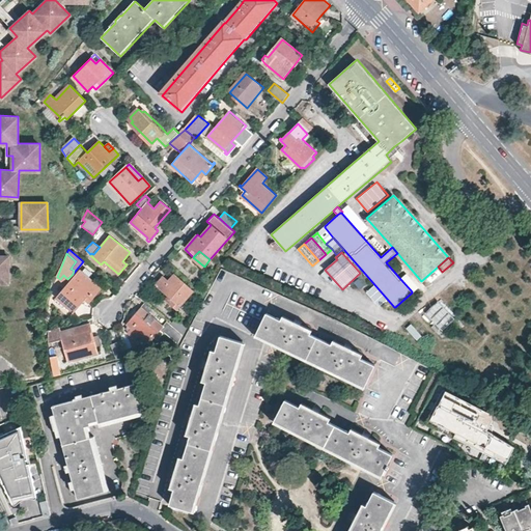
[(84,267),(81,271),(80,270),(77,273),(57,299),(73,311),(72,313),(73,314),(86,300),(89,296),(93,298),(102,288),(88,277),(91,273),(84,267)]
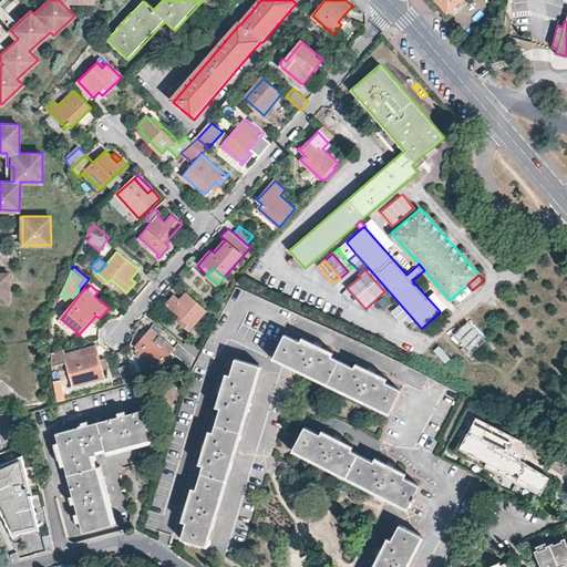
[(447,307),(434,291),(428,298),(429,299),(440,311),(440,312),(441,313),(447,307)]
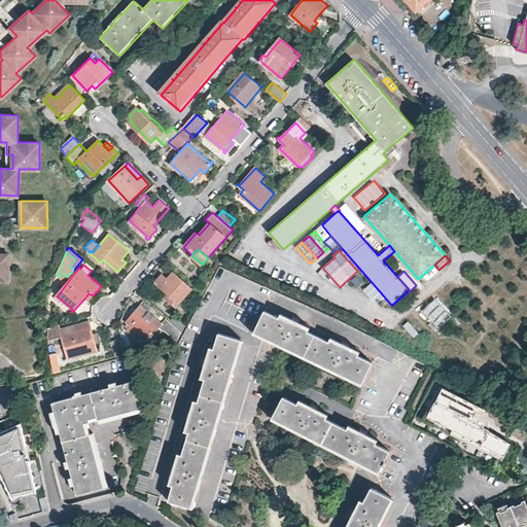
[(191,290),(194,287),(175,273),(169,280),(163,275),(155,282),(153,280),(152,282),(167,293),(172,297),(169,302),(178,309),(179,308),(177,306),(190,290),(191,290)]
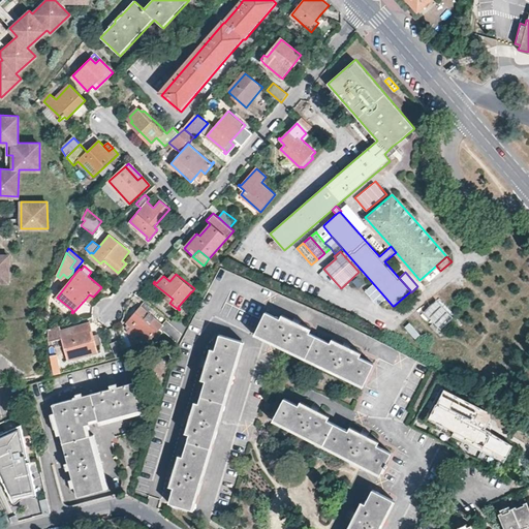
[(198,304),(205,292),(196,286),(194,288),(192,291),(198,297),(195,302),(198,304)]
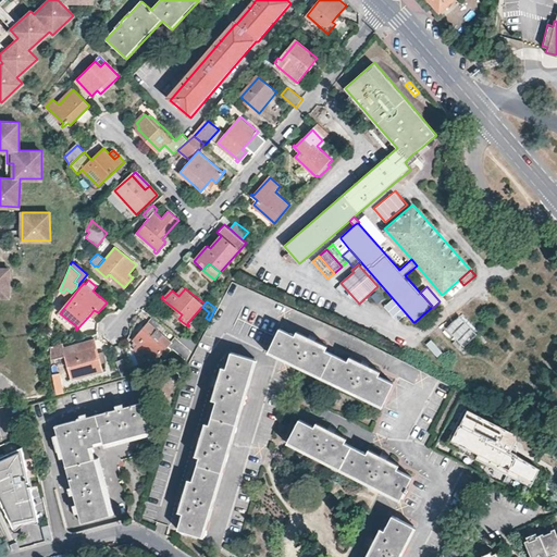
[(477,334),(459,316),(446,329),(463,347),(477,334)]
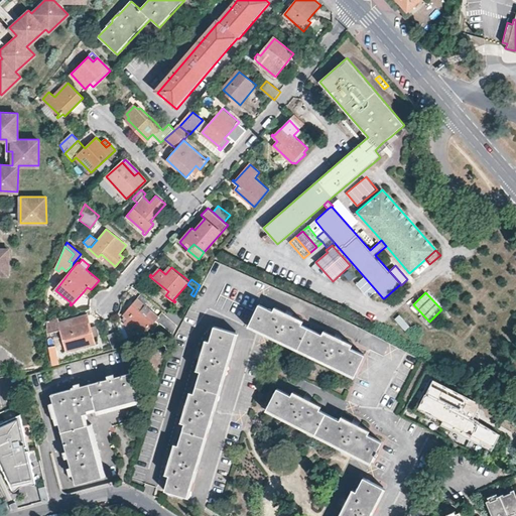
[(160,317),(138,298),(134,302),(129,307),(123,314),(127,319),(124,323),(143,339),(149,331),(160,317)]
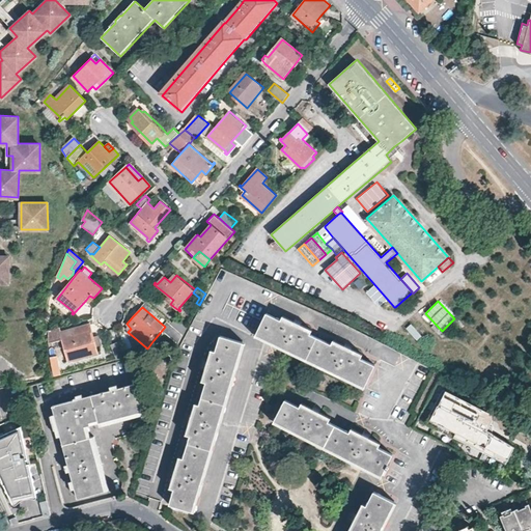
[(256,334),(306,358),(365,385),(374,364),(361,358),(362,356),(351,350),(352,346),(344,343),(343,346),(332,341),(331,343),(311,333),(311,331),(301,326),(302,323),(296,320),(295,323),(282,317),(281,319),(267,312),(256,334)]
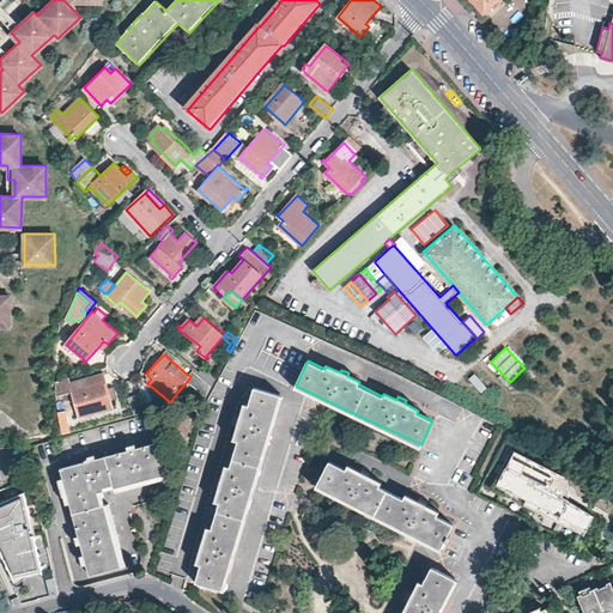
[(205,364),(196,374),(211,387),(217,375),(205,364)]
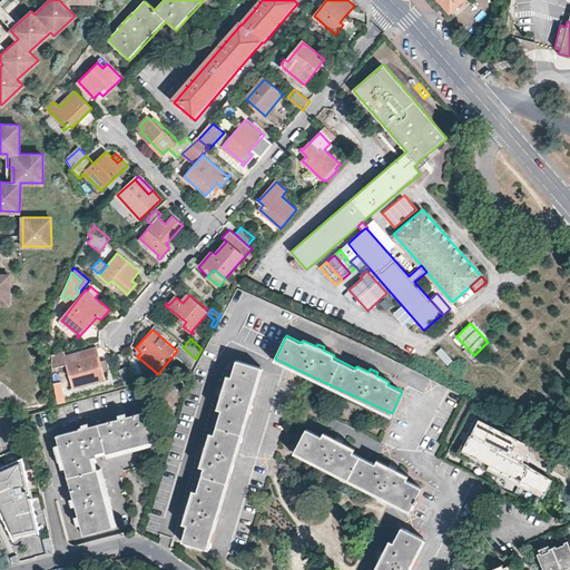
[(414,360),(418,356),(423,351),(416,343),(406,353),(414,360)]
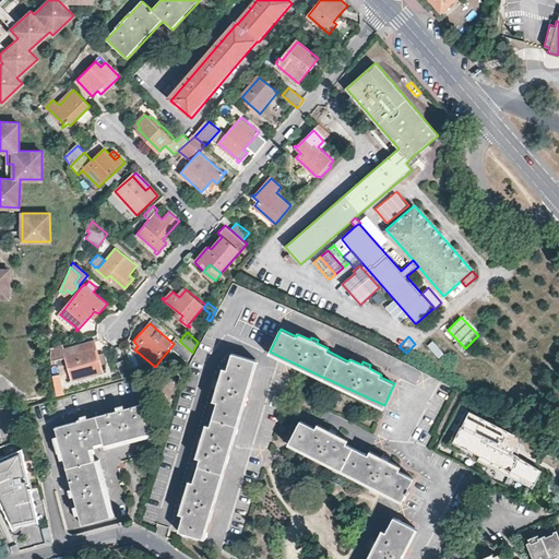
[(104,371),(95,337),(94,339),(94,341),(64,349),(72,380),(104,371)]
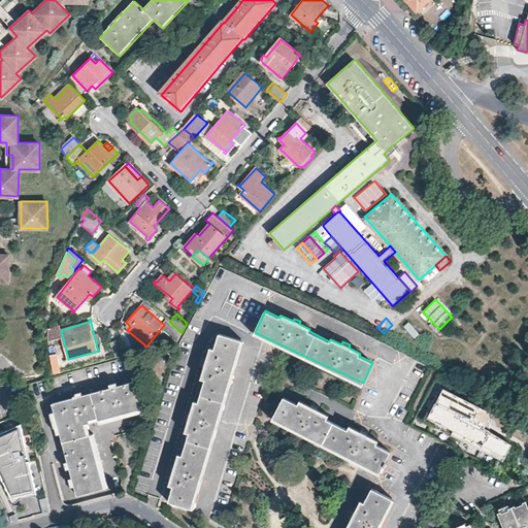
[(404,326),(415,337),(420,333),(409,321),(404,326)]
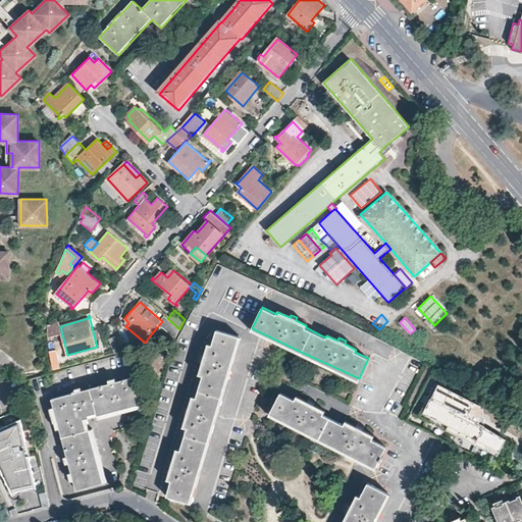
[(170,334),(165,346),(170,346),(172,345),(179,329),(167,318),(161,325),(170,334)]
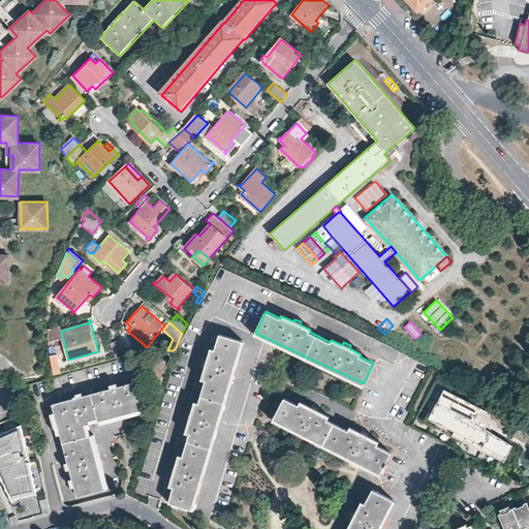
[(387,331),(397,339),(401,334),(393,325),(387,331)]
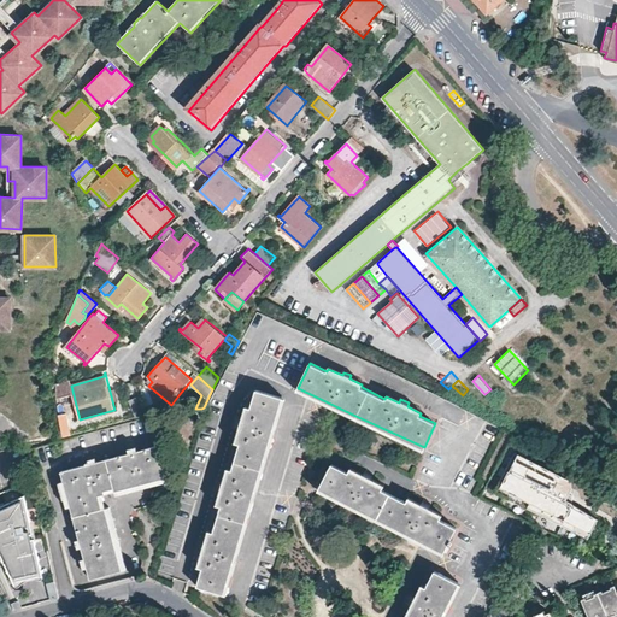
[(141,398),(135,382),(127,385),(133,401),(141,398)]
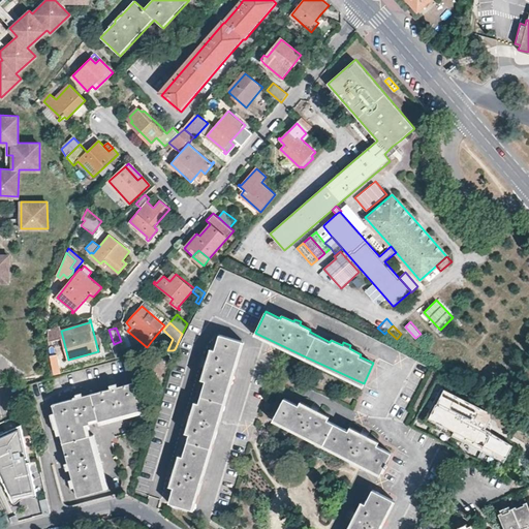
[(197,489),(212,441),(242,340),(219,333),(214,348),(212,349),(209,361),(206,360),(204,367),(207,367),(203,379),(205,380),(197,402),(196,402),(193,413),(190,412),(188,418),(191,421),(187,432),(189,432),(182,455),(180,455),(177,467),(174,466),(172,473),(175,474),(172,486),(173,487),(168,501),(191,508),(197,489)]
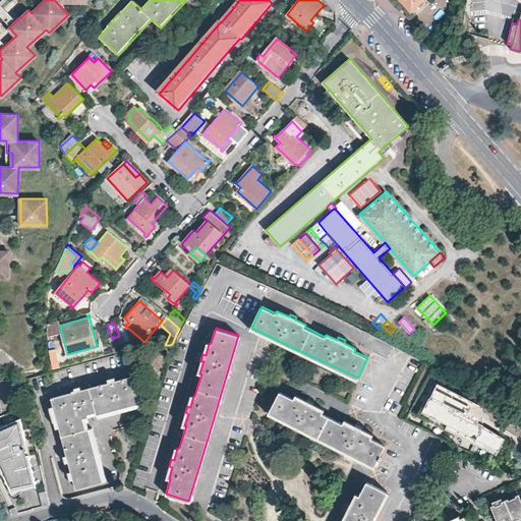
[(62,365),(59,349),(50,350),(54,366),(54,367),(62,365)]
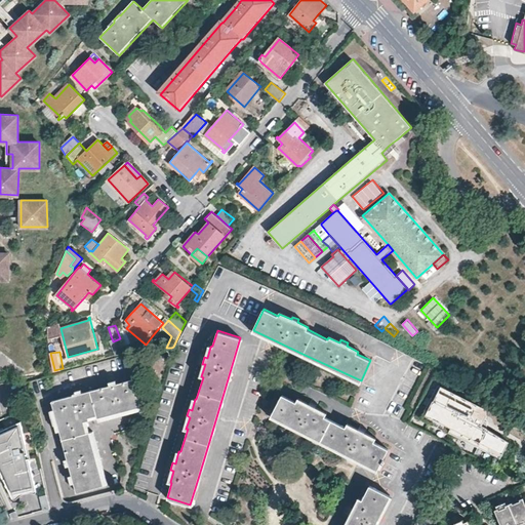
[(97,449),(93,430),(87,432),(84,421),(97,417),(98,420),(146,408),(136,377),(78,393),(76,392),(74,393),(74,394),(52,400),(77,492),(108,484),(97,449)]
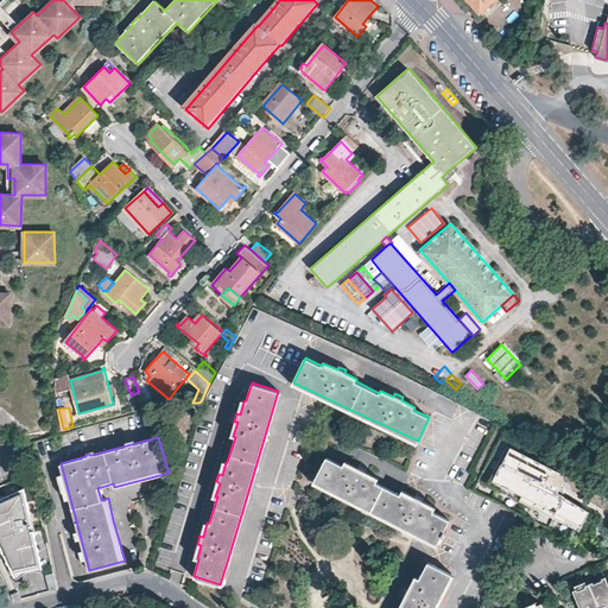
[(578,531),(589,512),(557,494),(564,481),(561,472),(510,448),(493,480),(523,495),(519,500),(578,531)]
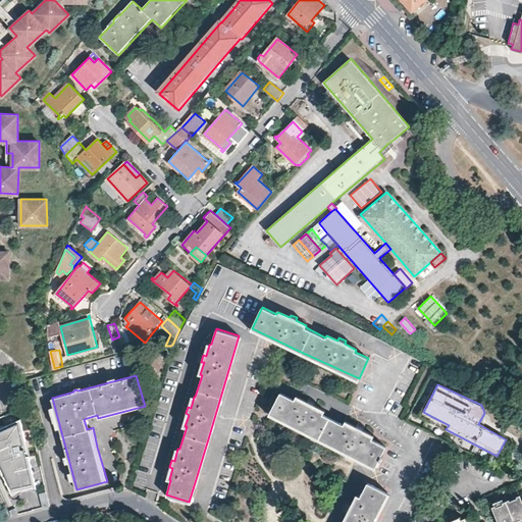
[(323,439),(358,458),(360,459),(375,466),(379,459),(381,460),(381,458),(383,459),(384,457),(381,455),(385,446),(373,438),(373,436),(362,430),(363,427),(358,424),(356,427),(345,421),(344,423),(324,413),(324,412),(314,406),(314,403),(309,401),(308,403),(296,398),(295,399),(280,392),(270,413),(282,420),(323,439)]
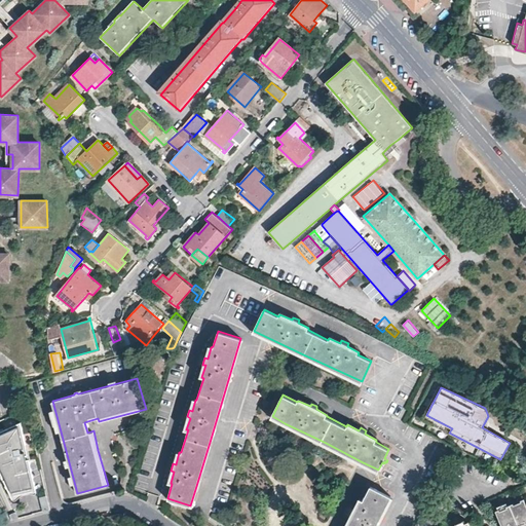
[(22,421),(0,430),(0,470),(1,472),(10,467),(9,463),(29,459),(22,421)]
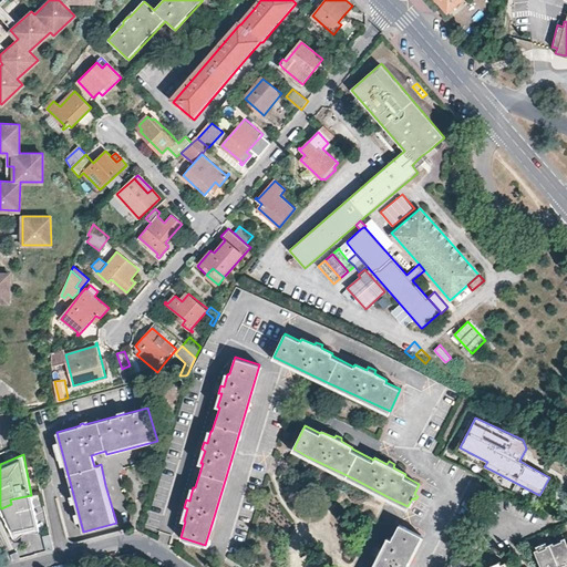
[(404,566),(422,535),(400,524),(392,539),(389,538),(383,550),(381,548),(378,556),(380,557),(374,566),(404,566)]
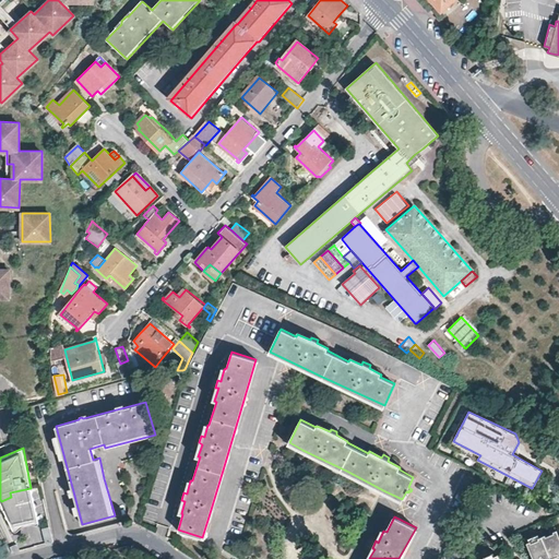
[(558,558),(558,535),(558,532),(554,533),(554,535),(547,537),(546,536),(538,538),(538,540),(532,544),(530,542),(527,544),(533,558),(558,558)]
